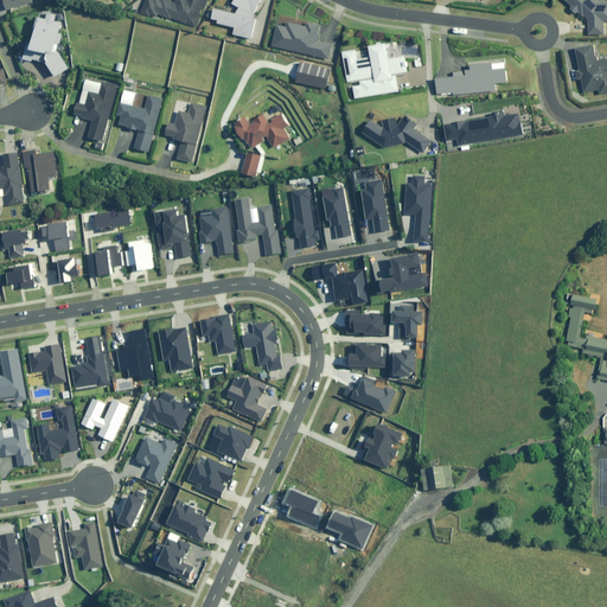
[(36,2),(34,0),(6,0),(10,11),(36,2)]
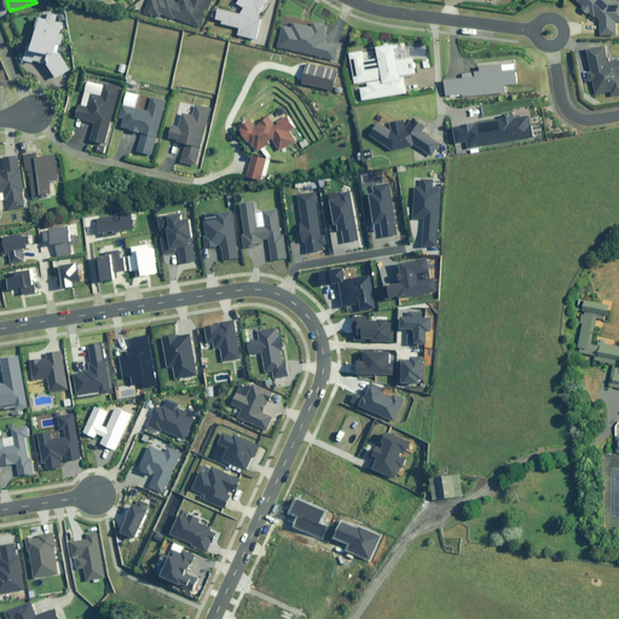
[(180,0),(180,3),(174,0),(166,0),(166,1),(163,0),(150,0),(145,15),(156,18),(156,17),(162,19),(163,16),(177,22),(178,19),(202,29),(206,18),(204,18),(206,15),(212,0),(180,0)]
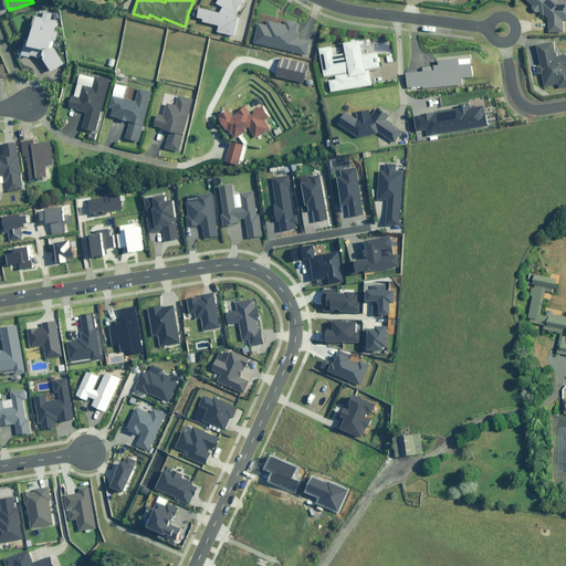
[(240,12),(245,0),(219,0),(218,3),(224,7),(222,13),(202,7),(199,18),(206,20),(205,21),(221,27),(219,32),(236,37),(242,13),(240,12)]
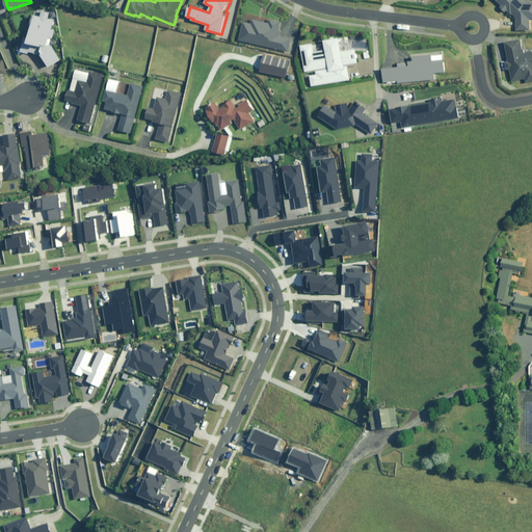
[(531,19),(531,2),(525,3),(522,0),(496,0),(502,5),(500,7),(506,14),(508,11),(512,16),(513,15),(516,18),(517,30),(531,29),(531,19)]
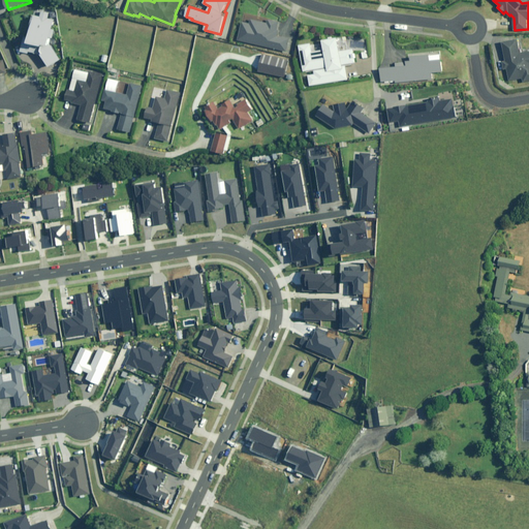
[(57,14),(43,11),(42,17),(35,16),(30,37),(24,36),(21,52),(28,54),(29,52),(41,55),(49,67),(61,60),(50,43),(51,38),(52,37),(55,38),(56,30),(54,29),(57,14)]
